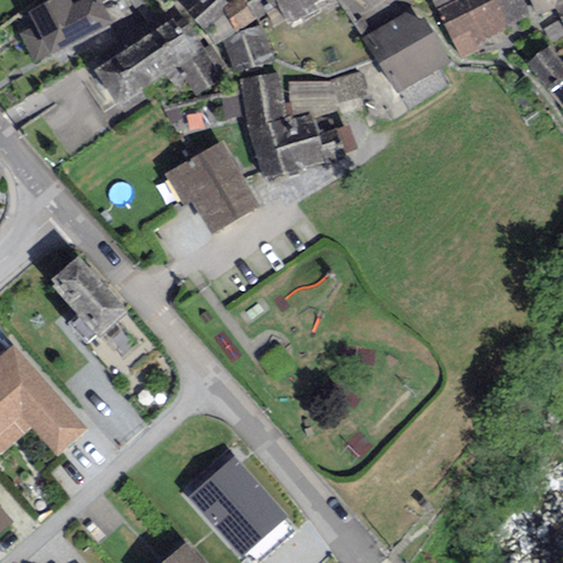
[(92,0),(50,0),(28,11),(34,26),(20,33),(34,62),(113,23),(101,0),(95,3),(92,0)]
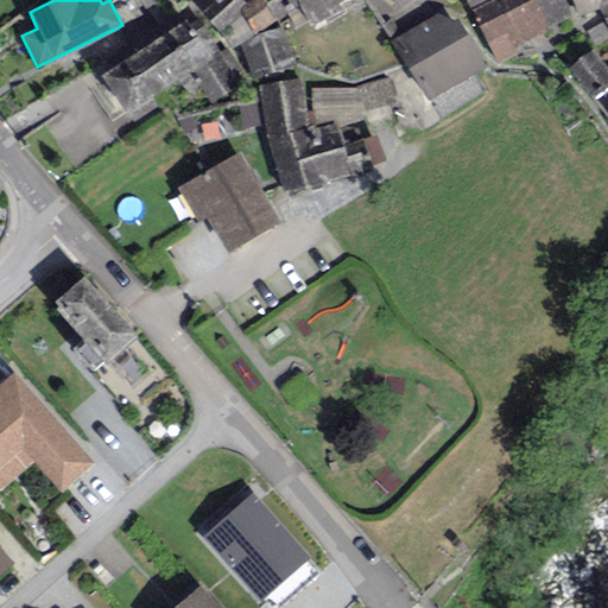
[(242,0),(234,0),(210,21),(220,31),(232,50),(241,44),(255,35),(276,20),(261,0),(251,0),(246,4),(242,0)]
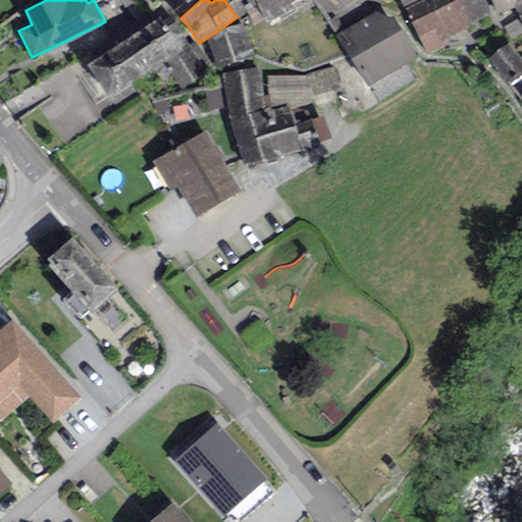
[(224,0),(237,17),(237,19),(257,6),(267,24),(278,16),(281,21),(296,11),(291,3),(295,0),(224,0)]
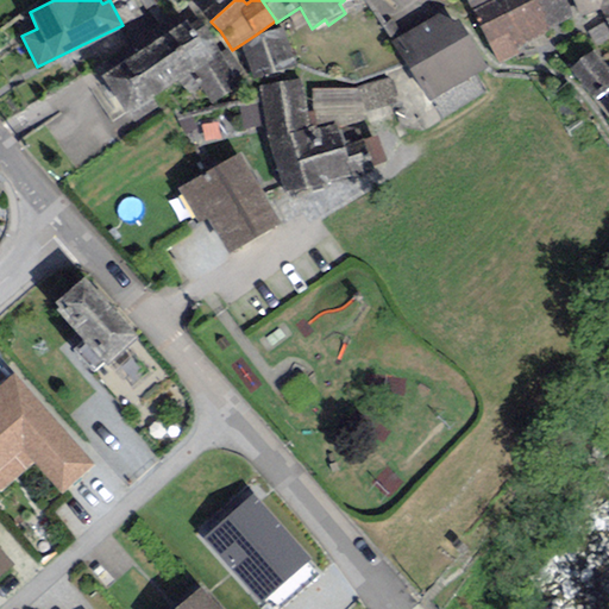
[(466,0),(498,63),(519,54),(515,48),(573,19),(563,0),(466,0)]
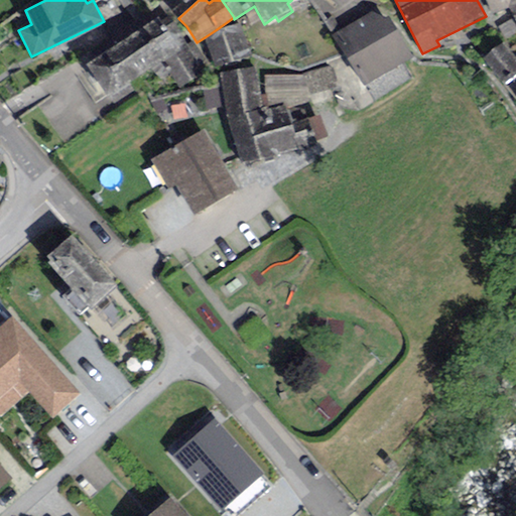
[(515,0),(485,0),(491,15),(509,8),(515,5),(515,0)]
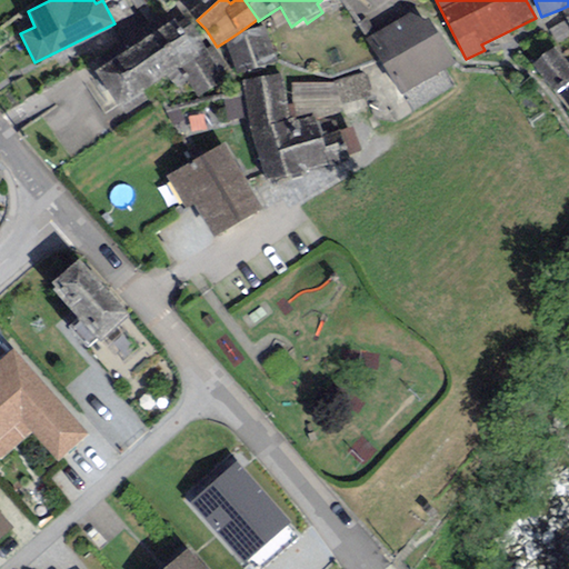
[(411,12),(365,39),(400,95),(456,63),(428,19),(423,21),(411,12)]
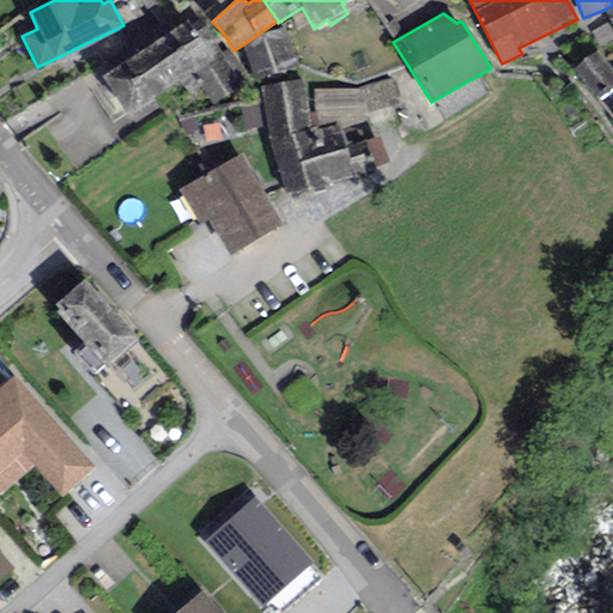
[(188,20),(149,47),(175,85),(192,73),(213,107),(250,83),(229,50),(222,54),(200,22),(192,26),(188,20)]
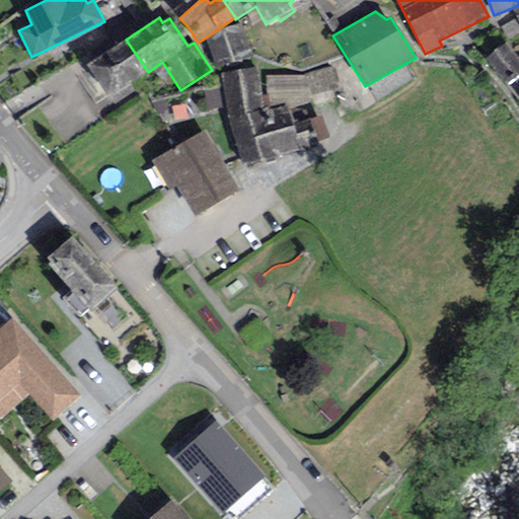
[(251,52),(240,23),(218,29),(206,38),(214,65),(251,52)]
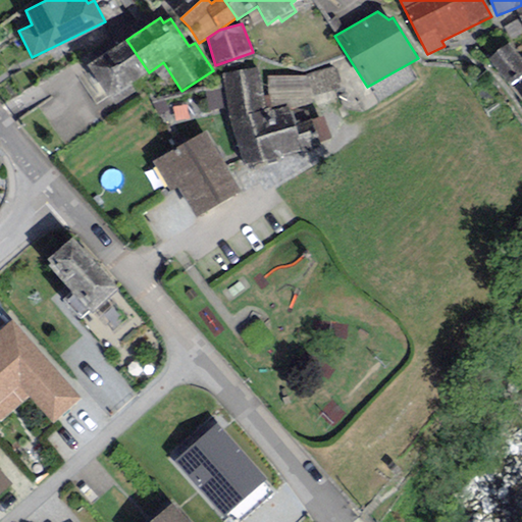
[(126,40),(88,64),(114,106),(136,92),(131,85),(149,72),(126,40)]
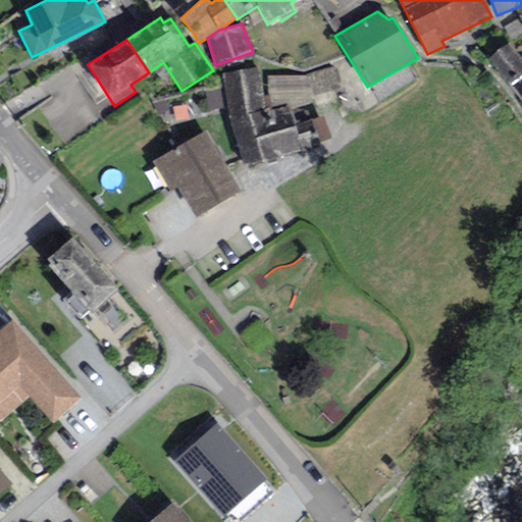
[(521,59),(511,43),(488,58),(507,84),(521,72),(521,59)]
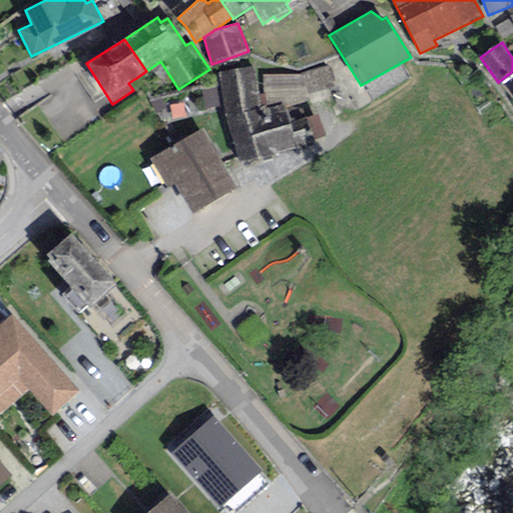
[(259,162),(259,158),(255,150),(251,134),(262,132),(252,67),(217,73),(225,117),(237,163),(243,160),(244,166),(259,162)]
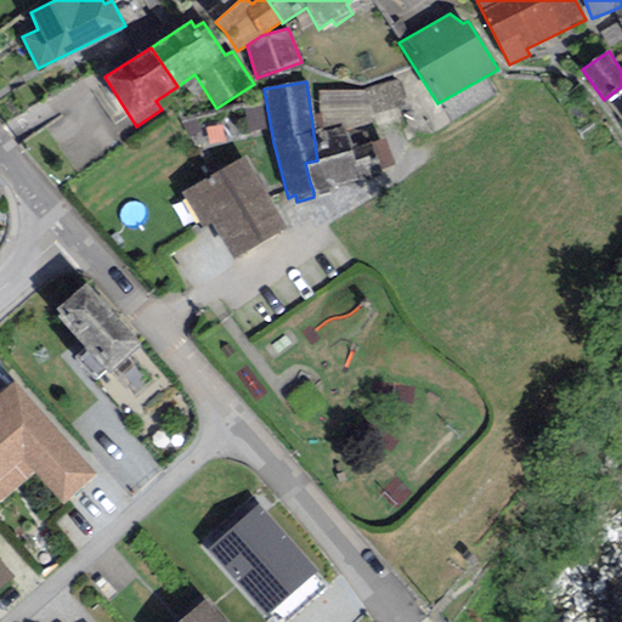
[(388,140),(317,160),(305,163),(310,182),(314,192),(314,197),(331,193),(329,188),(360,180),(358,177),(395,167),(388,140)]
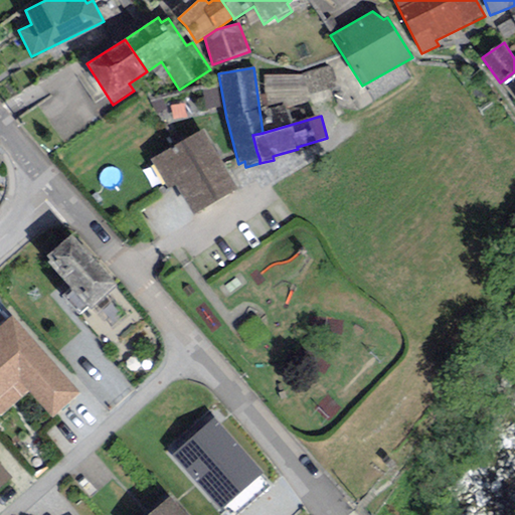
[(237,188),(203,129),(150,160),(167,189),(176,185),(192,213),(237,188)]
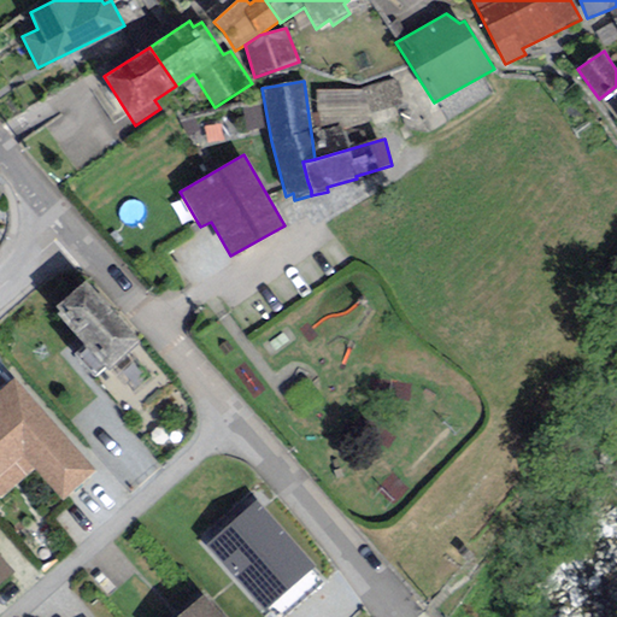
[(86,288),(58,315),(110,370),(137,345),(86,288)]
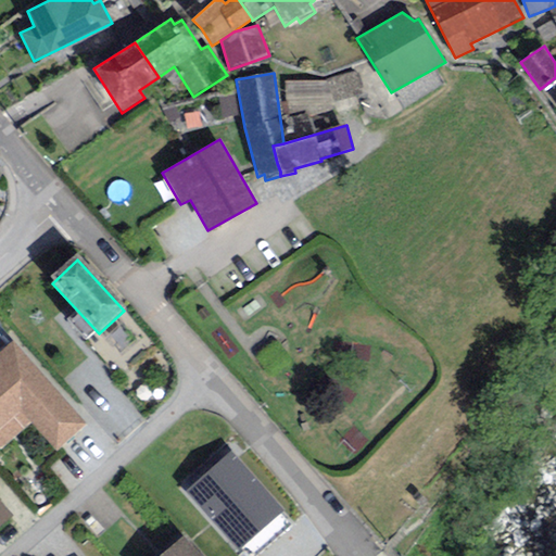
[(88,421),(14,338),(0,350),(0,443),(1,444),(30,418),(58,449),(88,421)]
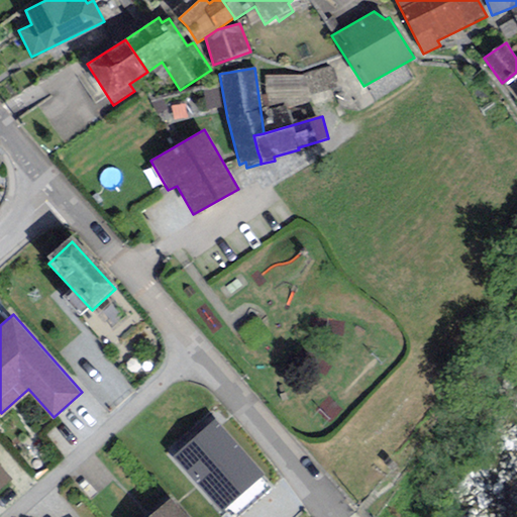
[(266,473),(216,418),(171,459),(220,514),(266,473)]
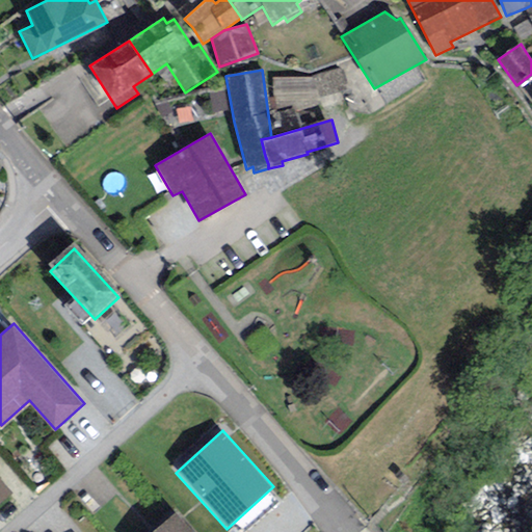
[(0,505),(12,496),(0,480),(0,505)]
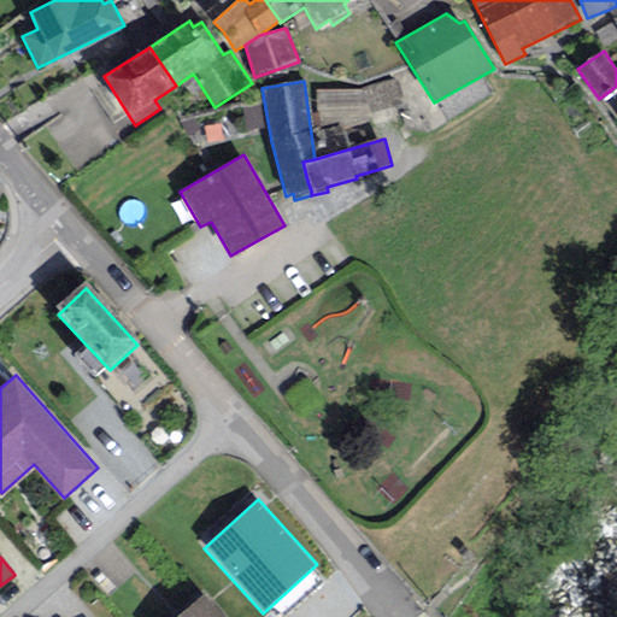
[(216,616),(203,603),(187,616),(216,616)]
